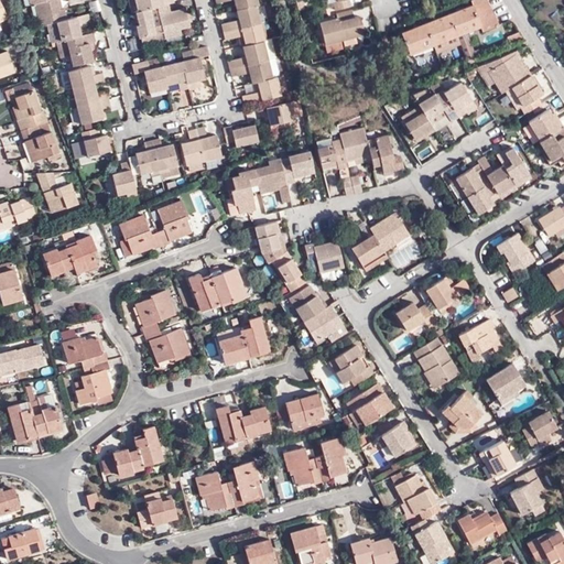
[(132,0),(125,0),(128,15),(133,13),(136,13),(132,0)]
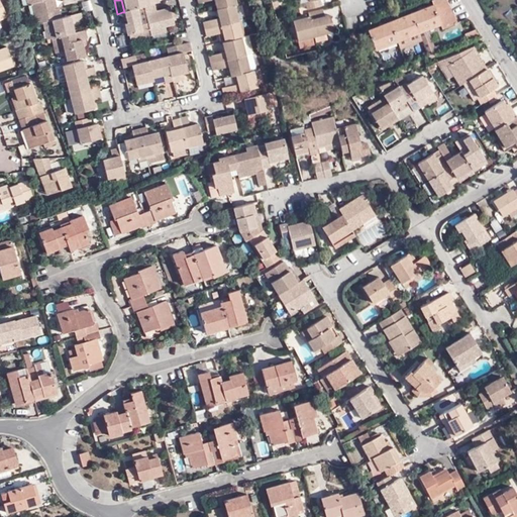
[(121,0),(124,12),(142,7),(152,5),(158,4),(157,0),(121,0)]
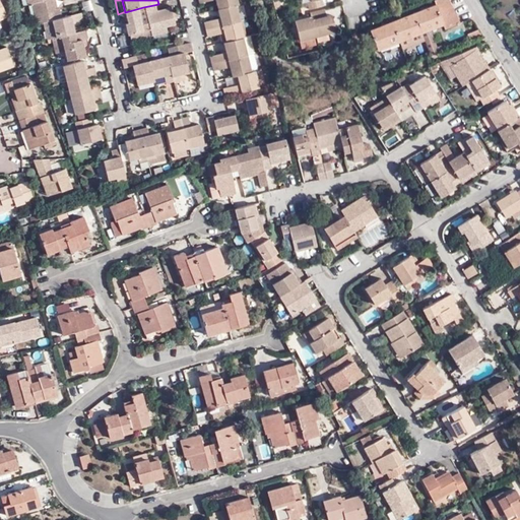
[(236,0),(196,0),(198,4),(211,1),(210,0),(213,0),(215,10),(236,5),(238,5),(236,0)]
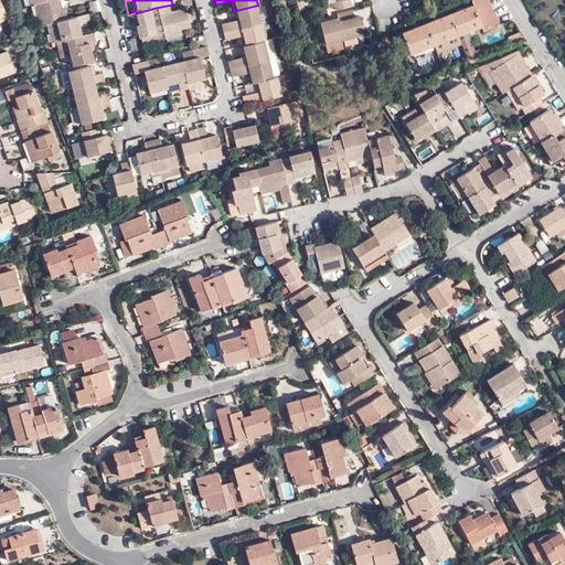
[(341,0),(336,1),(332,2),(333,10),(350,6),(348,0),(341,0)]
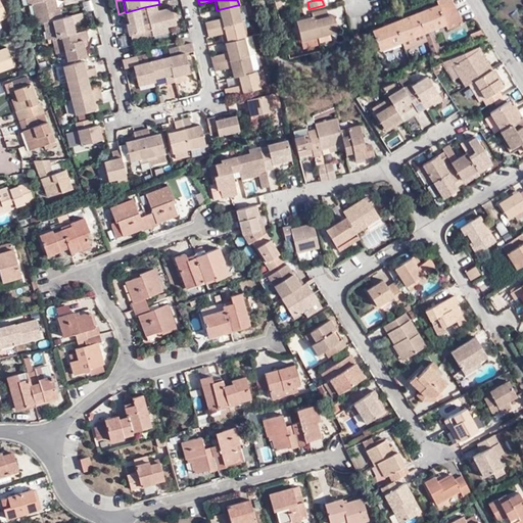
[(450,0),(448,0),(437,4),(445,25),(447,29),(463,22),(460,14),(458,14),(456,7),(454,7),(450,0)]
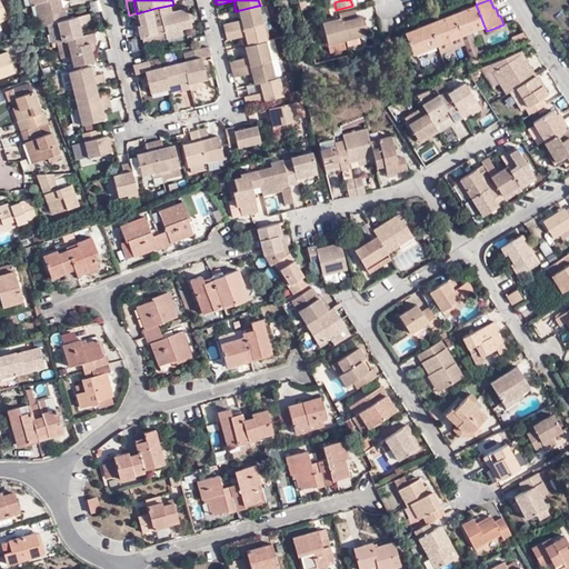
[(35,7),(40,27),(47,26),(67,20),(63,10),(62,10),(59,11),(56,1),(35,7)]
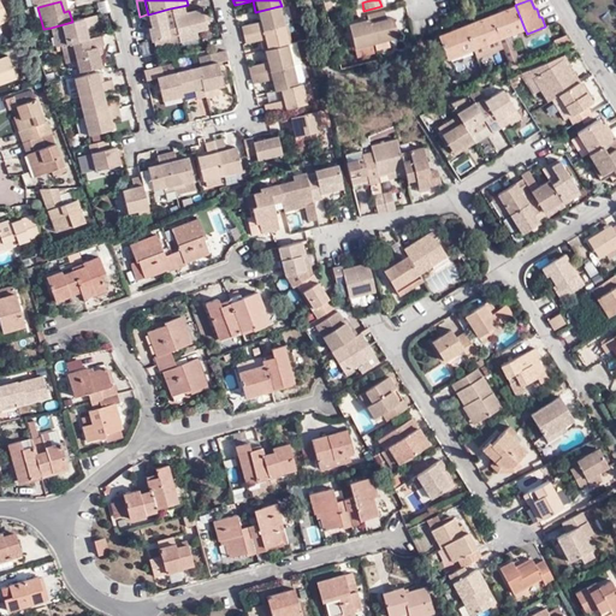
[(525,29),(515,5),(438,36),(448,59),(473,48),(499,39),(525,29)]
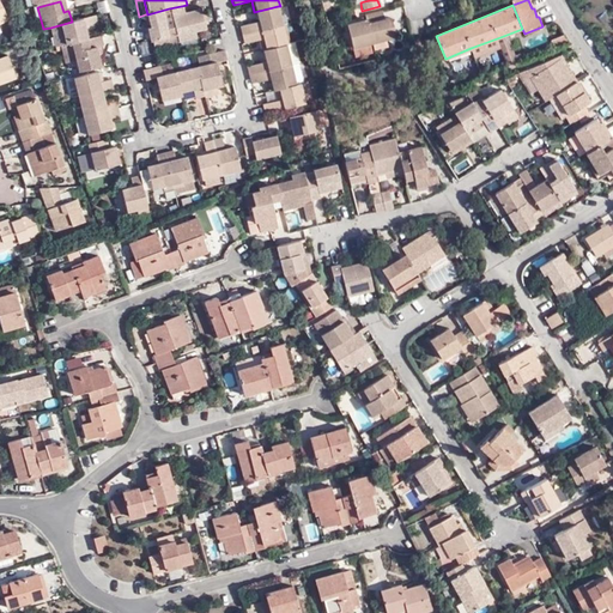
[(182,14),(181,6),(169,8),(171,17),(182,14)]
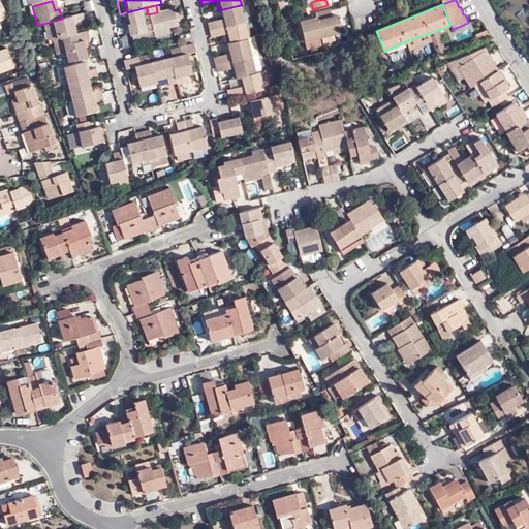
[(206,24),(208,31),(243,22),(240,5),(219,10),(222,20),(222,23),(220,24),(219,21),(206,24)]
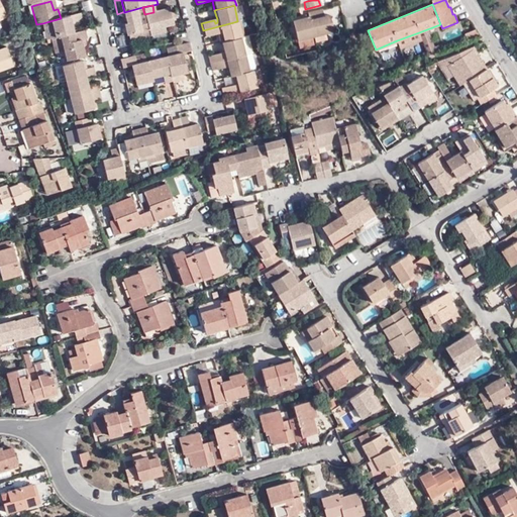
[(124,12),(122,12),(124,24),(123,24),(125,35),(127,35),(140,32),(140,34),(148,32),(144,14),(142,7),(124,12)]
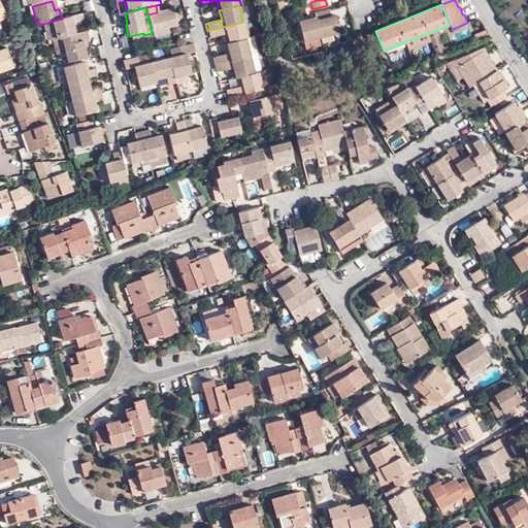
[(315,17),(319,37),(340,32),(336,14),(331,15),(329,8),(314,12),(315,17)]
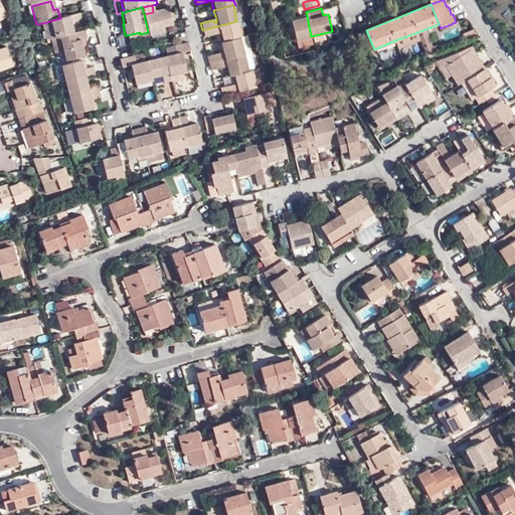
[(144,14),(148,32),(149,36),(163,33),(162,27),(171,26),(167,9),(153,12),(144,14)]
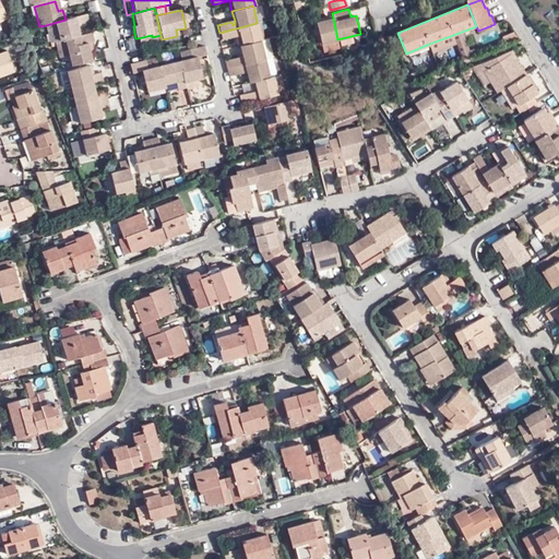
[(66,20),(46,25),(50,44),(55,43),(63,40),(80,37),(78,30),(74,31),(73,27),(78,26),(88,24),(86,15),(66,20)]
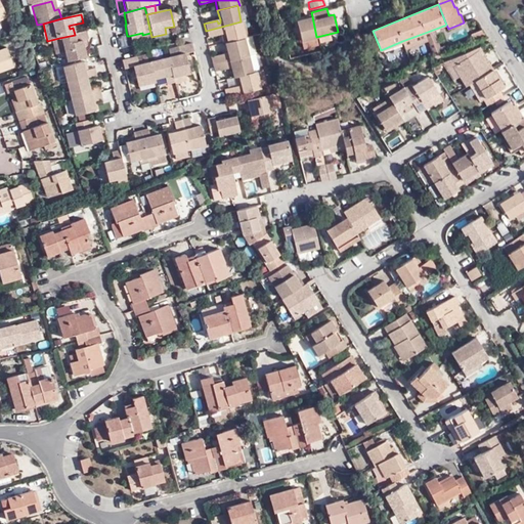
[(315,38),(316,37),(312,16),(297,20),(301,41),(315,38)]
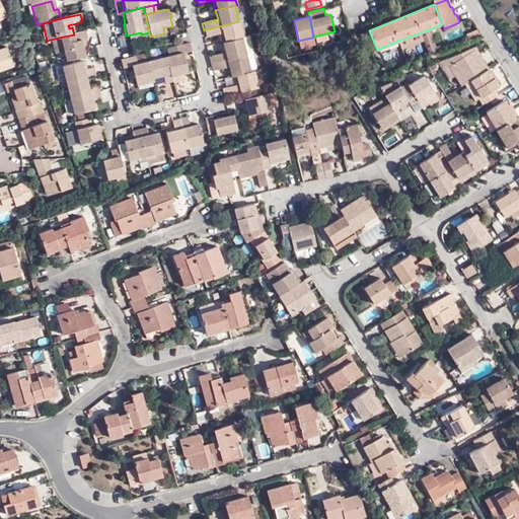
[(221,34),(223,43),(241,39),(238,21),(204,30),(205,39),(218,35),(218,31),(220,31),(221,34)]
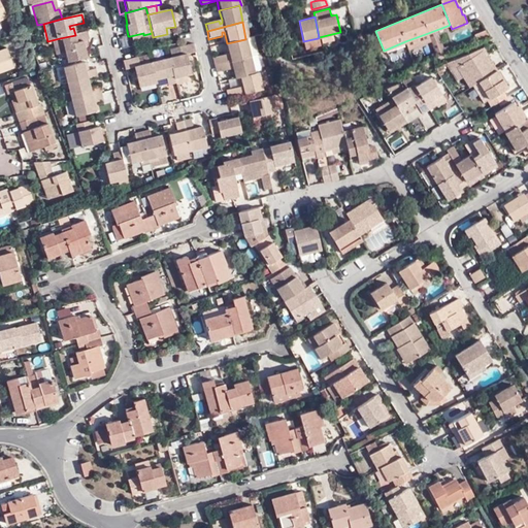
[(64,54),(67,63),(86,58),(84,48),(83,41),(86,40),(88,40),(86,32),(75,35),(60,38),(64,54)]
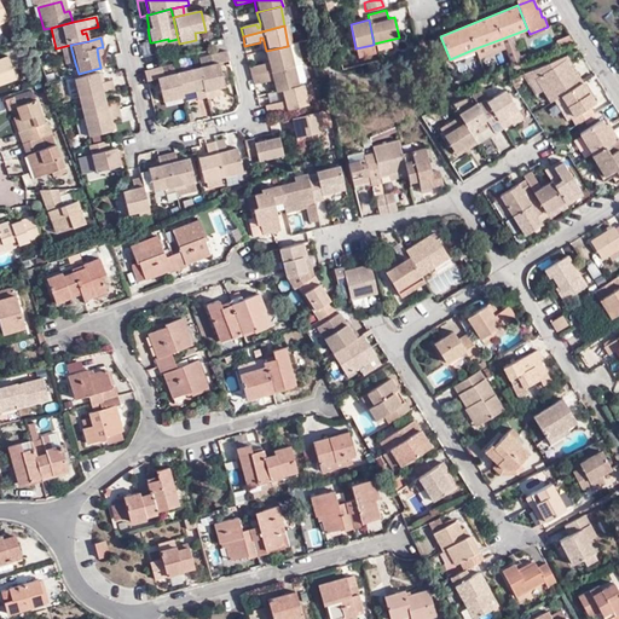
[(168,39),(152,42),(154,50),(179,45),(179,44),(178,39),(168,41),(168,39)]
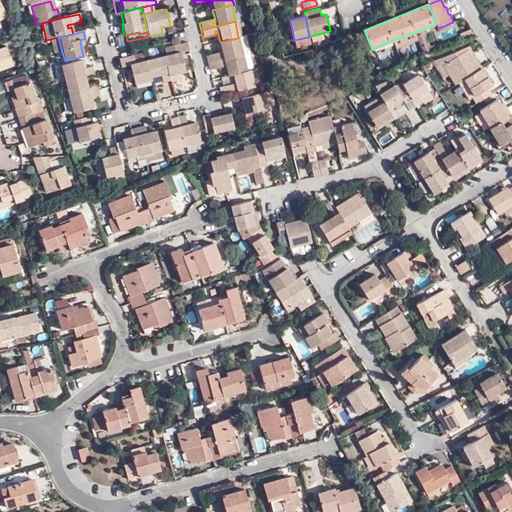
[(415,32),(393,40),(396,48),(417,40),(415,32)]
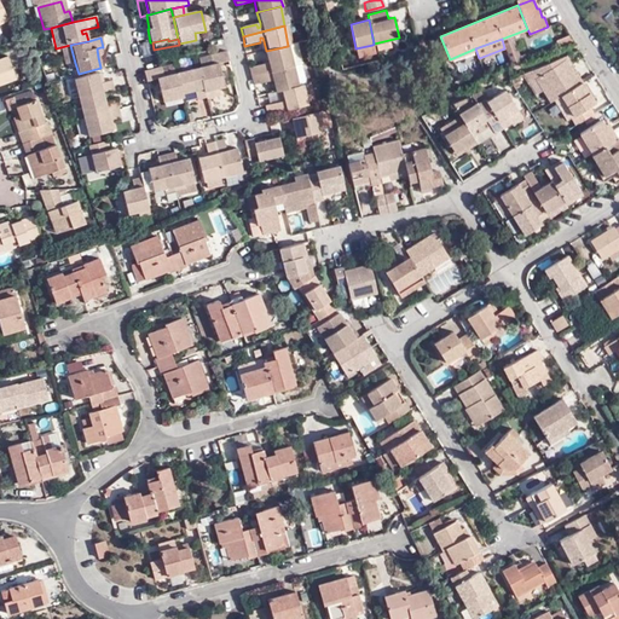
[(248,68),(250,76),(301,64),(296,44),(291,45),(288,46),(266,51),(264,51),(266,64),(248,68)]
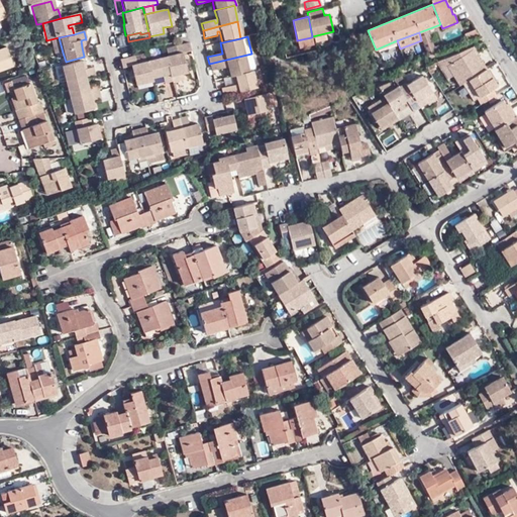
[(59,37),(50,39),(55,55),(63,53),(59,37)]
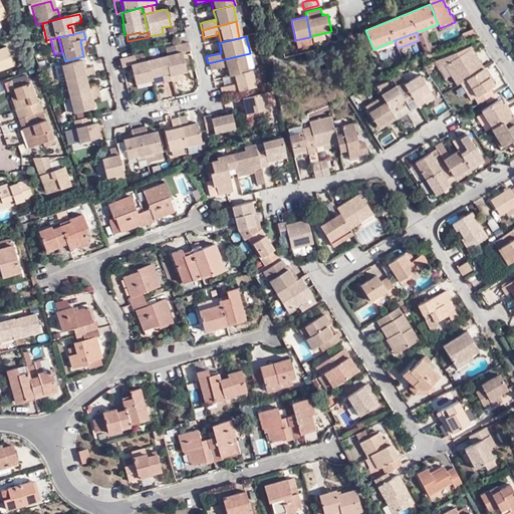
[(311,44),(309,37),(295,40),(297,48),(311,44)]
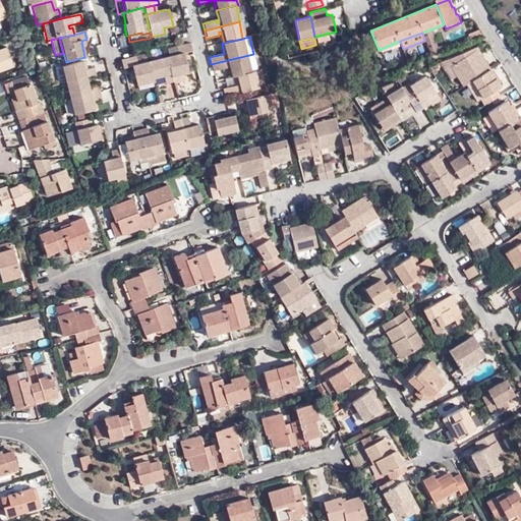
[(183,54),(191,52),(189,44),(177,47),(178,55),(168,57),(167,58),(171,77),(181,75),(188,73),(183,54)]
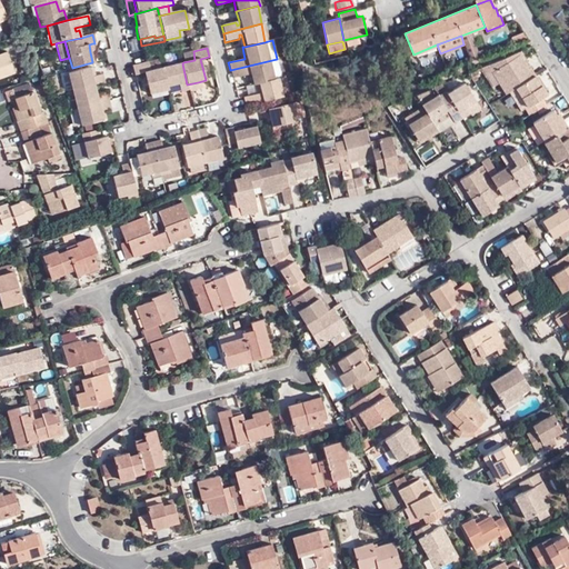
[(0,53),(0,75),(15,70),(8,51),(0,53)]
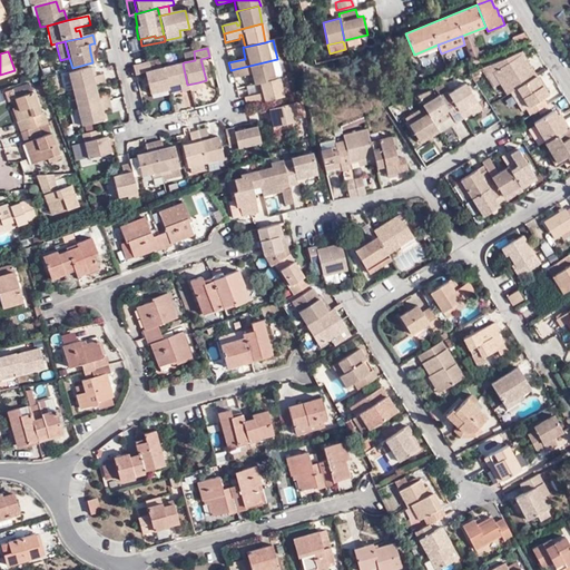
[(195,60),(194,51),(182,55),(184,62),(195,60)]
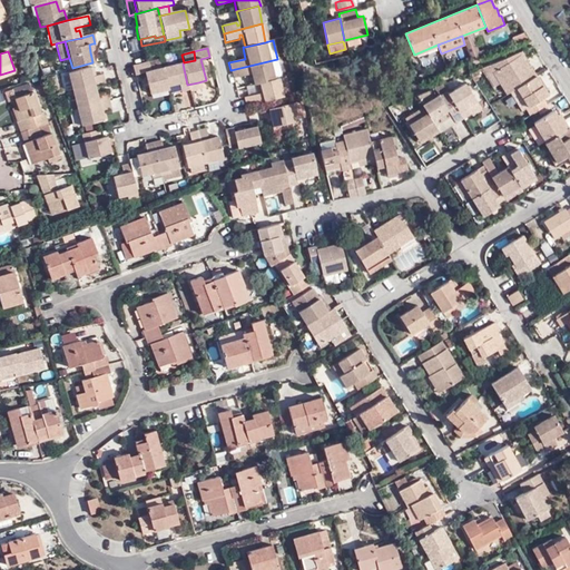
[(520,52),(518,53),(527,69),(530,68),(520,52)]
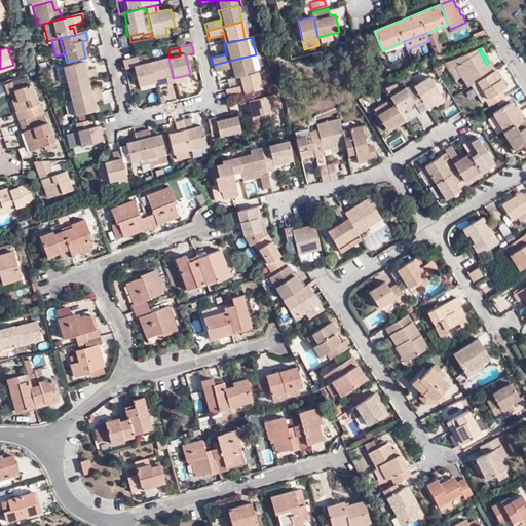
[(459,77),(466,87),(471,85),(476,82),(493,71),(489,63),(486,64),(478,49),(450,61),(459,77)]
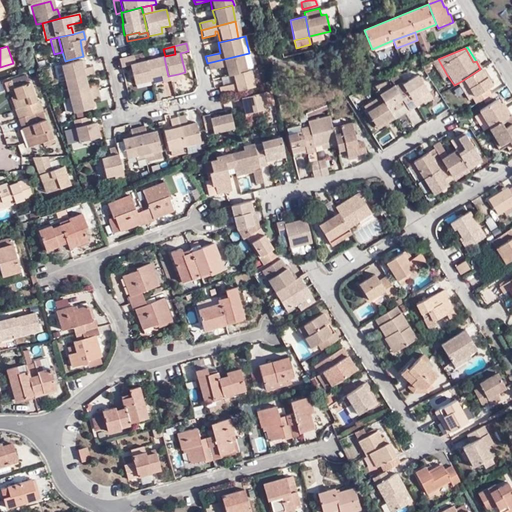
[(225,67),(227,77),(233,75),(250,71),(253,70),(249,53),(207,63),(209,71),(222,68),(221,64),(224,64),(225,67)]
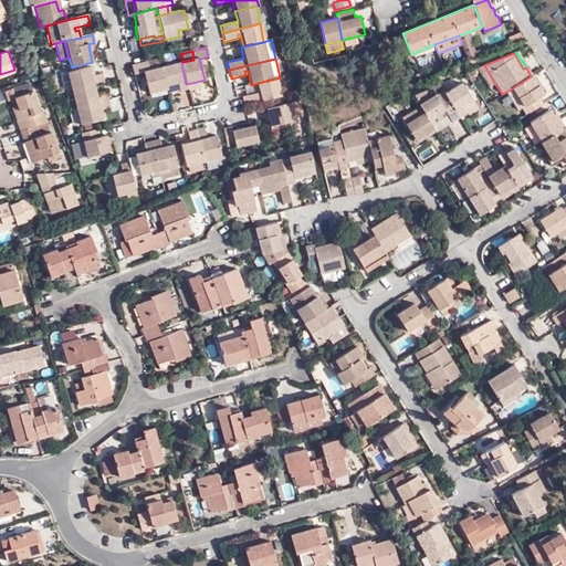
[(157,60),(146,63),(148,71),(159,69),(157,60)]
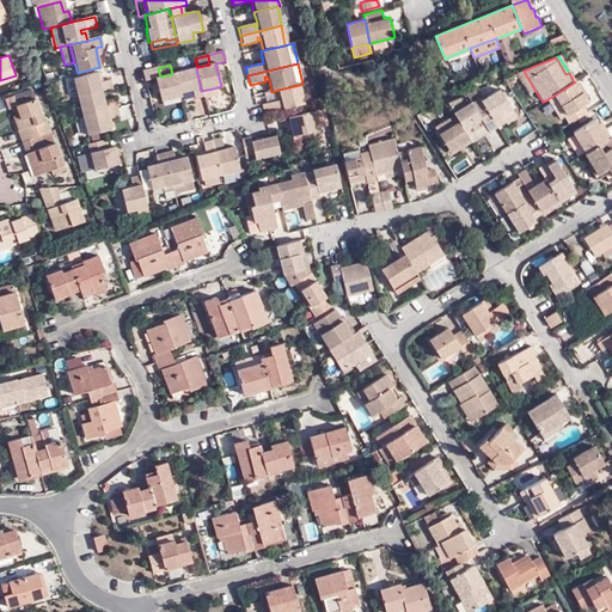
[(158,67),(141,72),(144,81),(154,79),(160,102),(181,97),(179,93),(175,73),(172,74),(160,77),(158,68),(158,67)]
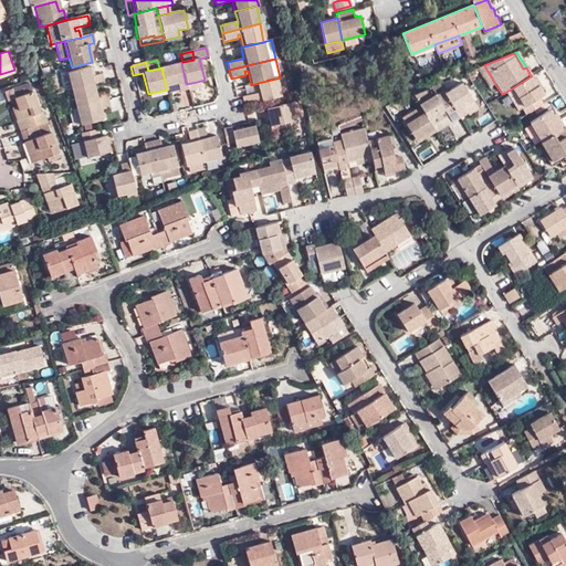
[(161,67),(166,86),(177,84),(178,92),(188,90),(186,84),(181,63),(161,67)]
